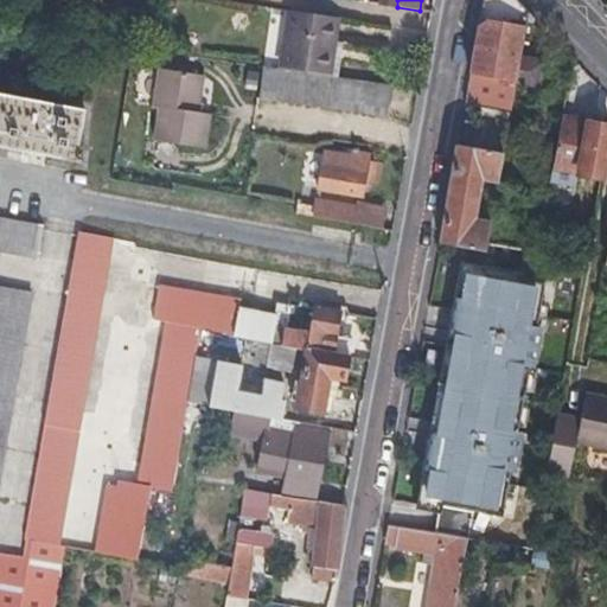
[(517,75),(523,43),(529,11),(518,0),(484,0),(466,101),(511,110),(517,75)]
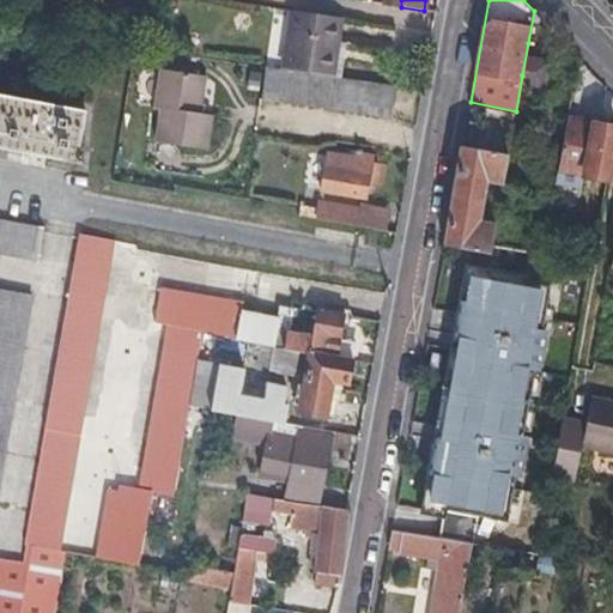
[(295,10),(285,68),(333,76),(343,17),(295,10)]
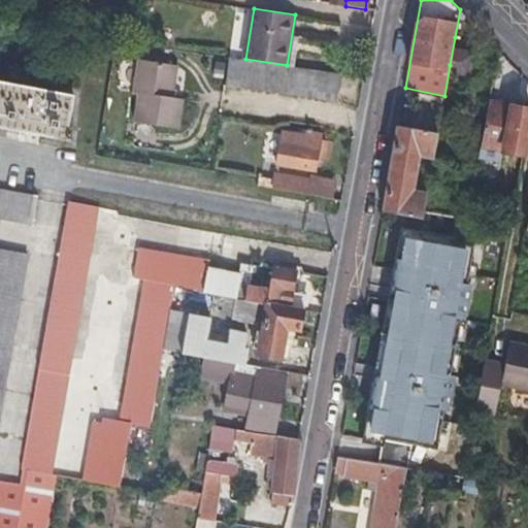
[(287,65),(245,59),(231,57),(227,85),(336,101),(342,74),(287,65)]
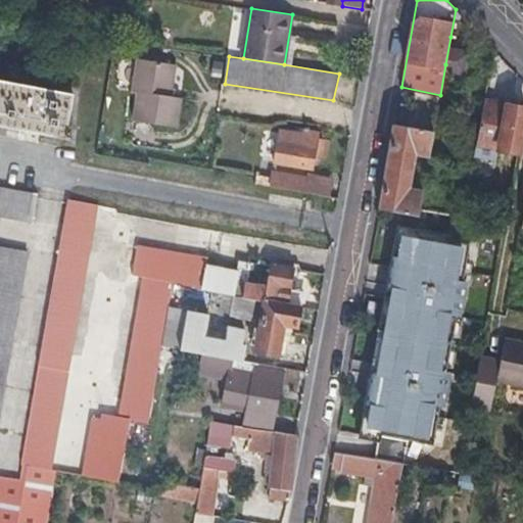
[(134,120),(177,126),(182,97),(173,95),(177,64),(141,59),(135,92),(138,92),(134,120)]
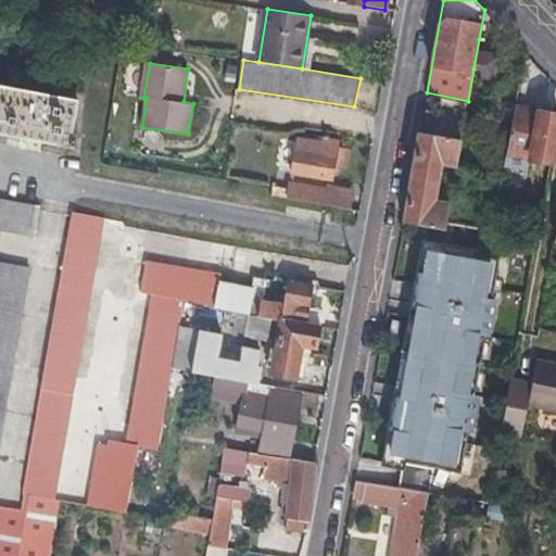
[(474,68),(468,101),(491,105),(497,72),(474,68)]
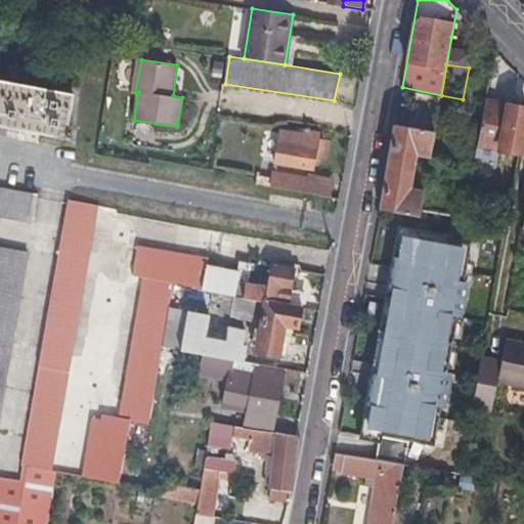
[(0,128),(66,140),(74,96),(0,81),(0,128)]
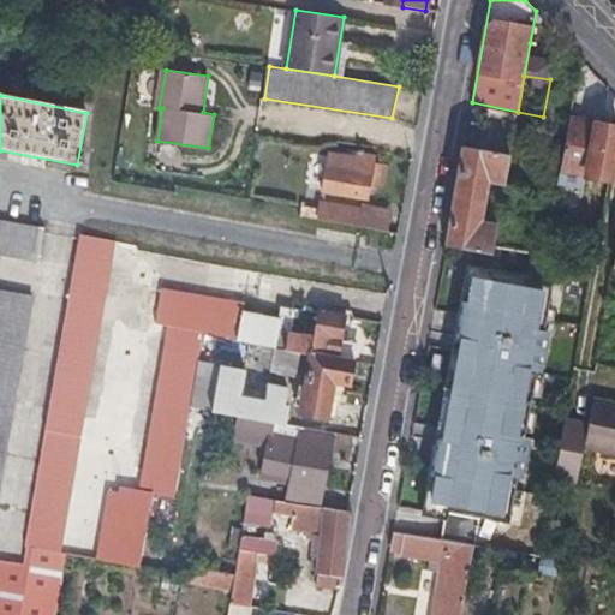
[(478,220),(483,198),(487,178),(505,181),(512,142),(518,115),(487,109),(478,151),(464,149),(446,245),(491,254),(497,224),(478,220)]
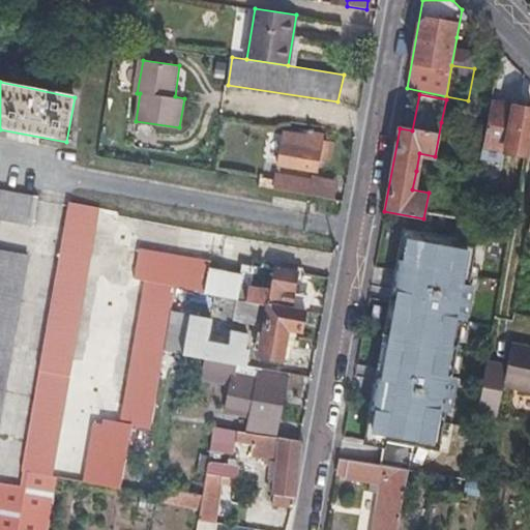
[(503,149),(503,150),(525,153),(529,127),(529,110),(492,102),(484,145),(490,146),(503,149)]
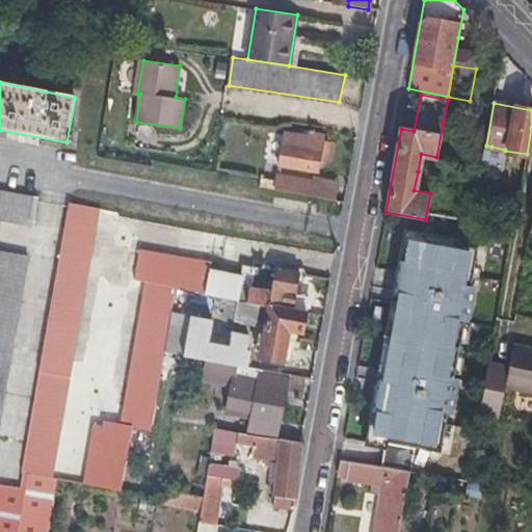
[(459,126),(443,123),(436,157),(436,158),(453,161),(459,126)]
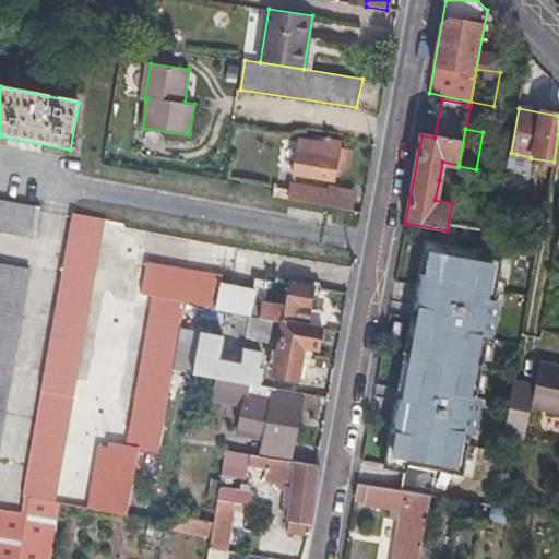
[(334,179),(337,161),(341,142),(302,133),(296,171),(334,179)]
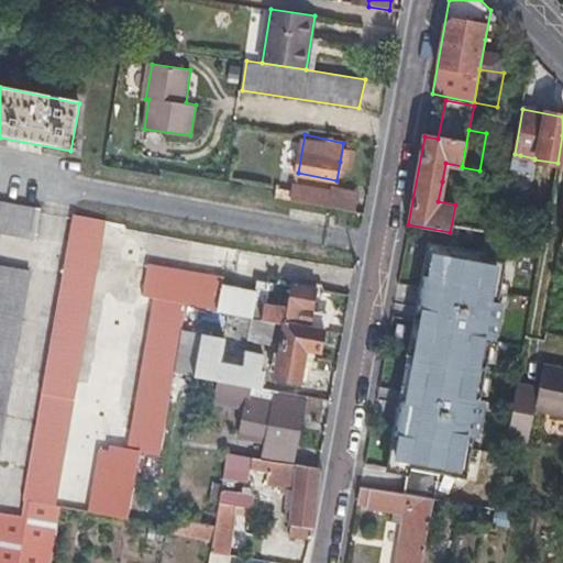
[(517,176),(520,155),(515,154),(510,175),(517,176)]
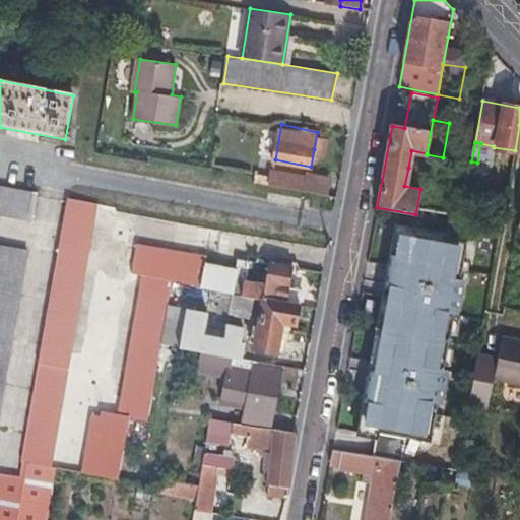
[(412,178),(423,179),(426,163),(414,160),(412,178)]
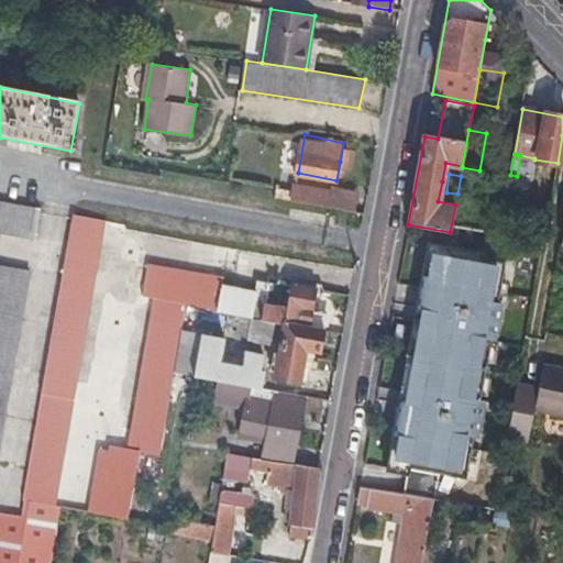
[(507,191),(503,211),(521,214),(528,178),(517,176),(510,175),(507,191)]
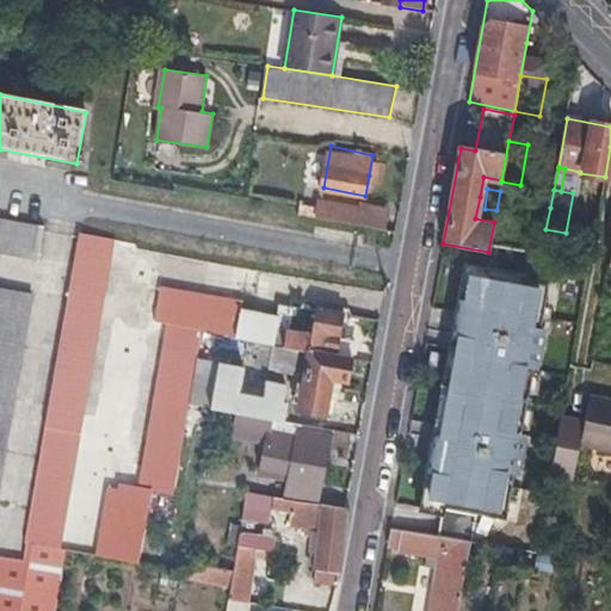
[(357,223),(358,215),(359,208),(321,199),(319,216),(357,223)]
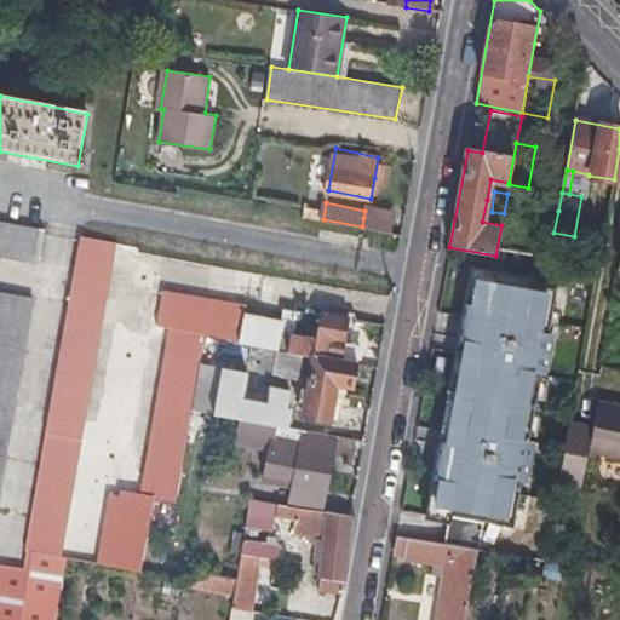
[(0,220),(0,254),(39,262),(45,230),(0,220)]
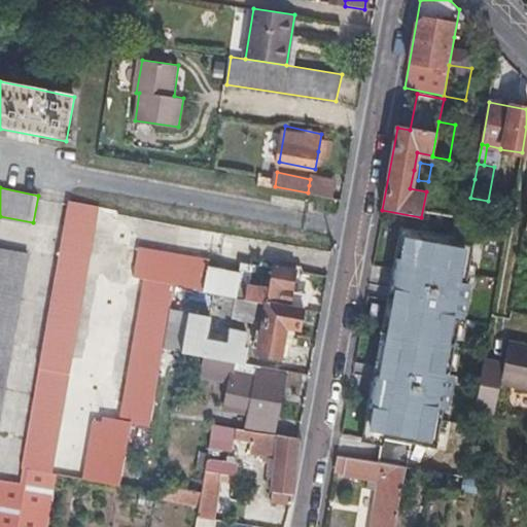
[(69,202),(23,467),(61,473),(108,208),(69,202)]
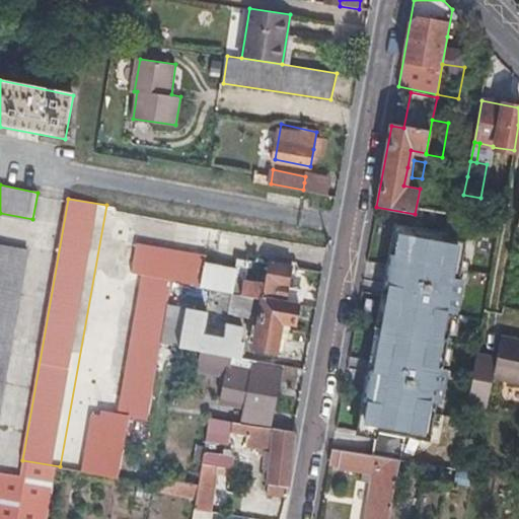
[(448,277),(451,262),(453,246),(395,236),(370,372),(450,386),(468,282),(468,281),(448,277)]
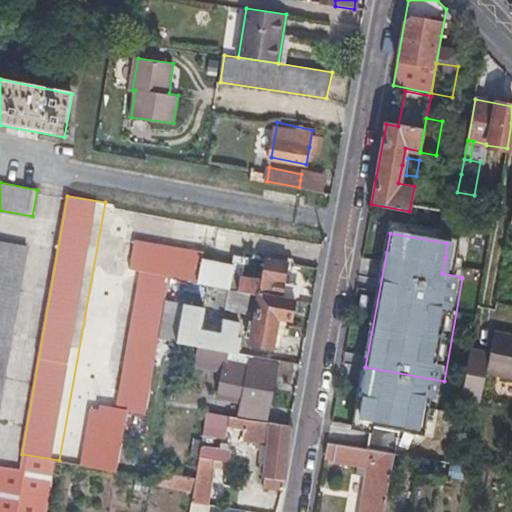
[(260,292),(282,296),(289,262),(266,258),(262,281),(247,278),(250,259),(234,257),(233,264),(199,258),(201,250),(133,238),(129,267),(135,269),(112,412),(91,408),(82,464),(116,470),(126,409),(145,412),(170,276),(222,285),(240,289),(260,292)]
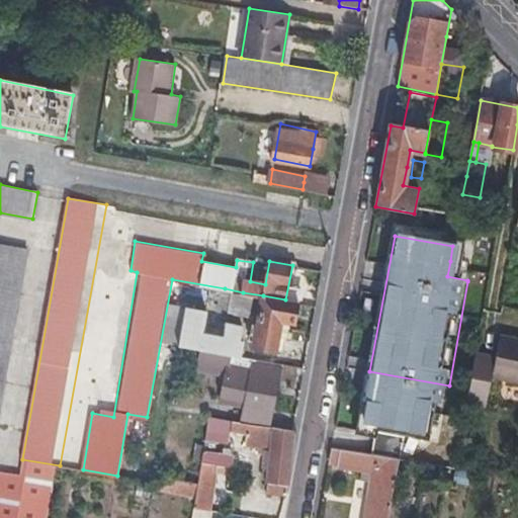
[(0,517),(11,517),(22,459),(0,454),(0,410),(27,247),(0,242),(0,517)]
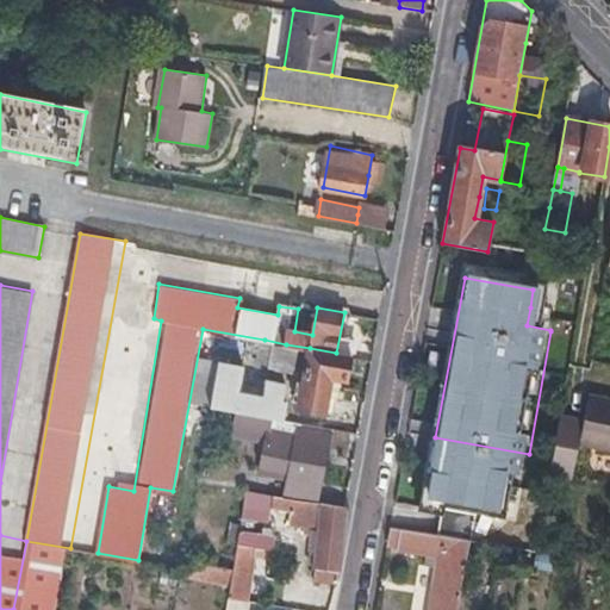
[(574,336),(551,331),(529,454),(537,455),(545,456),(552,458),(555,440),(564,397),(565,392),(572,353),(574,336)]
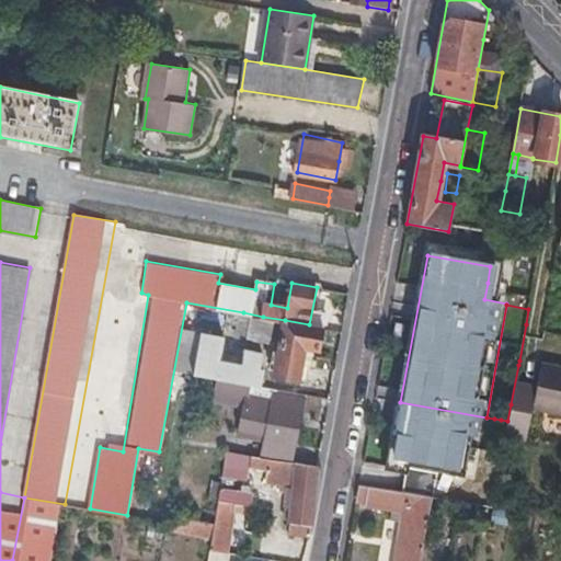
[(259,338),(263,317),(243,312),(240,334),(259,338)]
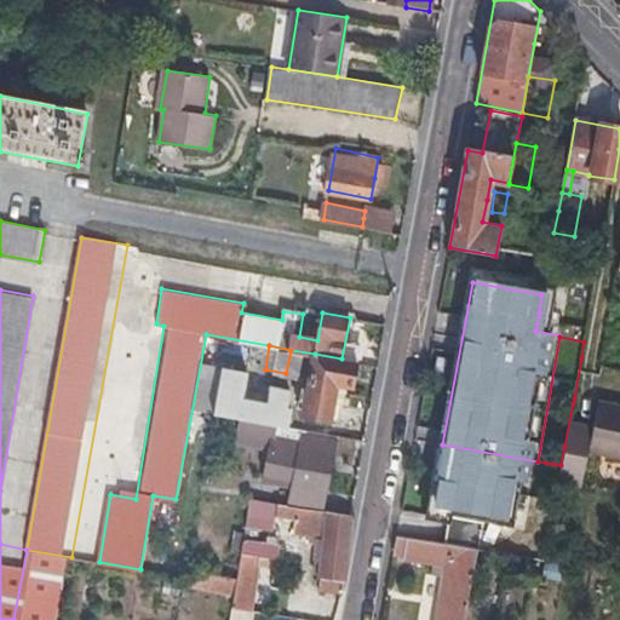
[(357,362),(342,359),(315,354),(309,386),(304,386),(300,405),(305,406),(304,414),(332,420),(333,417),(339,418),(342,403),(343,403),(346,385),(352,386),(357,362)]
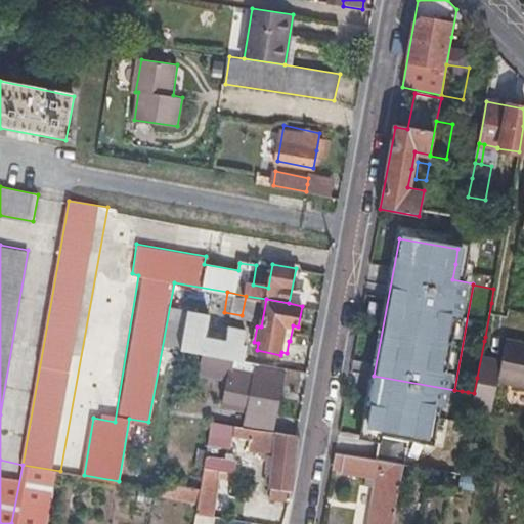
[(182,349),(206,354),(245,361),(248,345),(244,344),(246,330),(229,325),(226,340),(205,336),(208,317),(188,313),(182,349)]
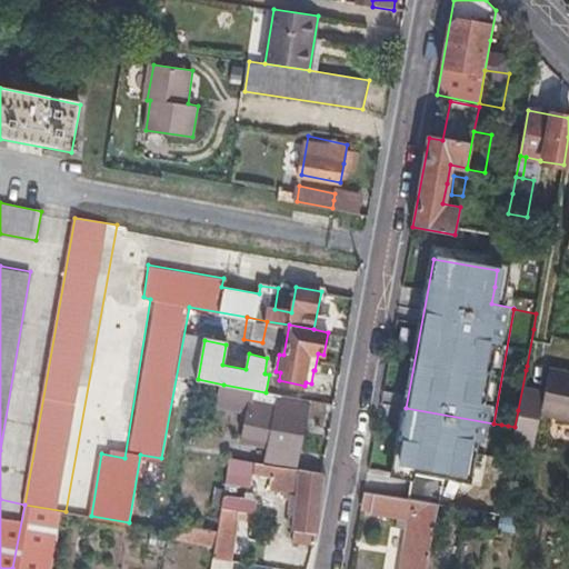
[(562,418),(568,375),(568,371),(527,366),(526,370),(518,410),(562,418)]
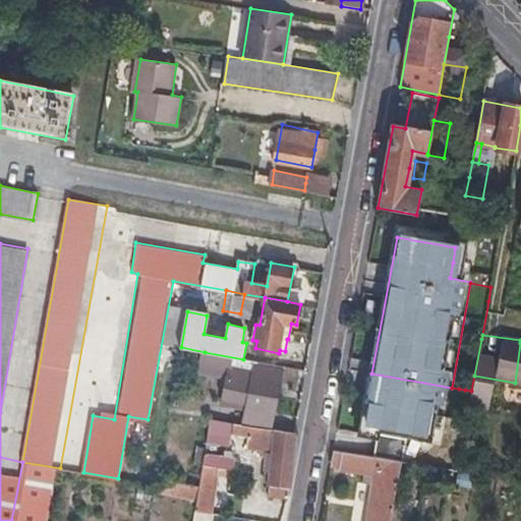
[(249,400),(245,422),(272,426),(276,412),(265,409),(271,380),(281,382),(283,369),(273,367),(273,364),(243,359),(205,352),(201,371),(229,377),(226,396),(249,400)]
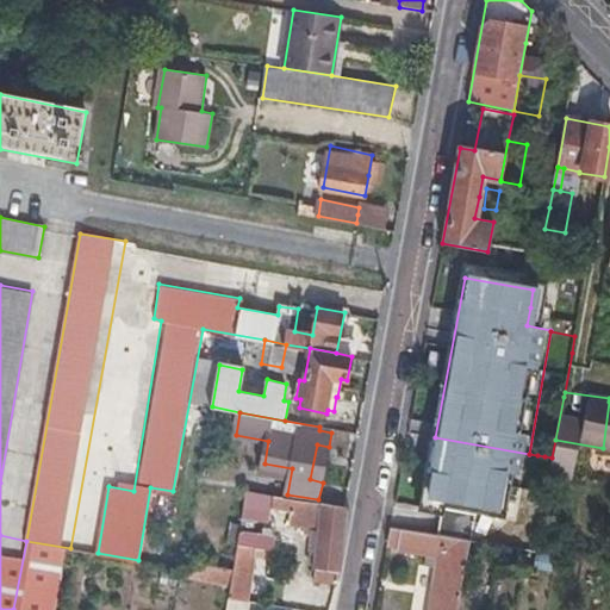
[(323,483),(329,447),(317,444),(310,479),(323,483)]
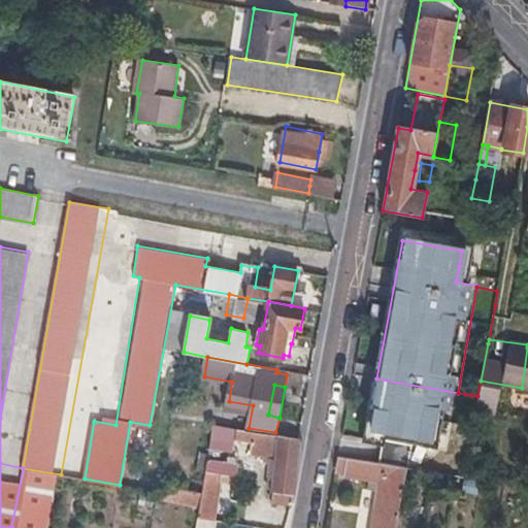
[(477,396),(471,395),(465,394),(461,422),(472,423),(477,396)]
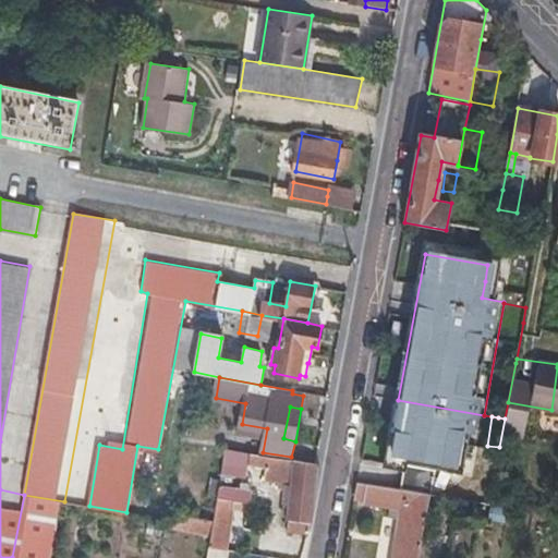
[(291,457),(263,452),(227,446),(207,557),(225,557),(237,498),(251,501),(253,486),(247,485),(252,462),(275,465),(273,472),(287,474),(284,484),(294,486),(290,511),(293,511),(291,520),(312,523),(320,462),(291,457)]
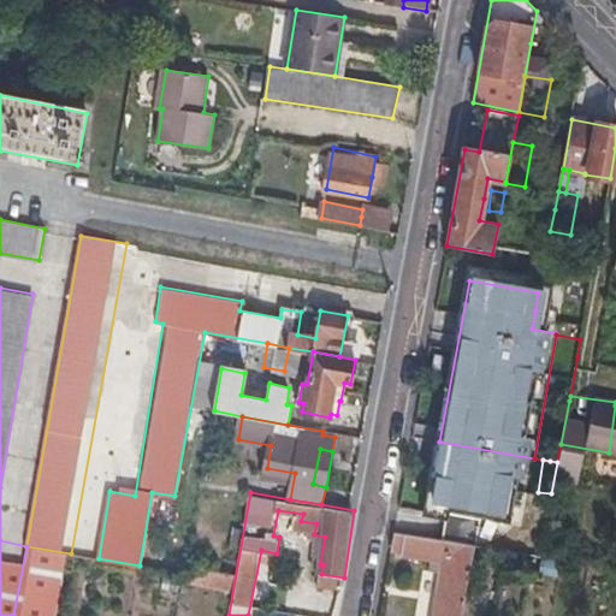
[(463,615),(477,545),(395,532),(390,556),(443,566),(433,615),(463,615)]
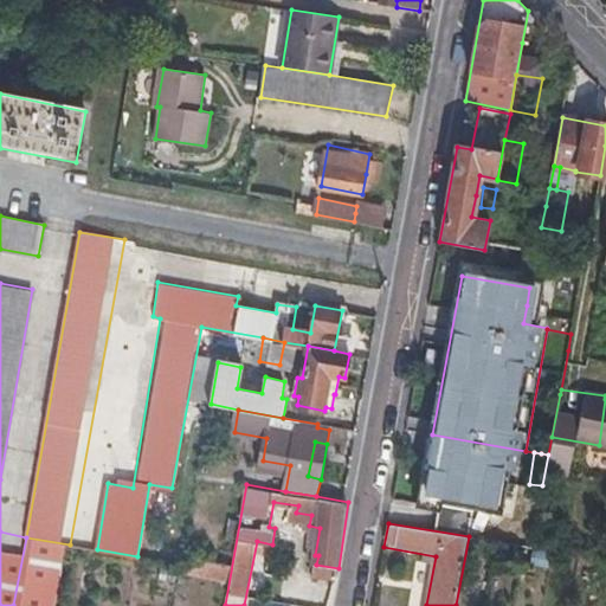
[(219,582),(224,565),(195,558),(191,575),(219,582)]
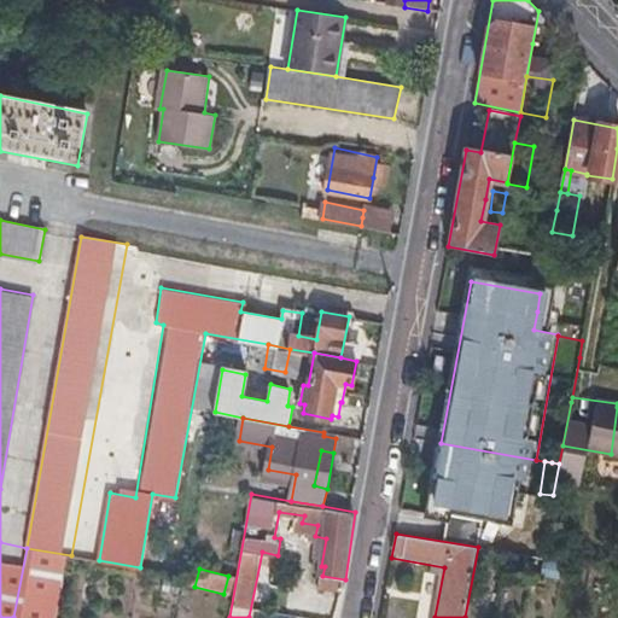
[(315,617),(321,592),(305,588),(305,592),(272,584),(267,608),(315,617)]
